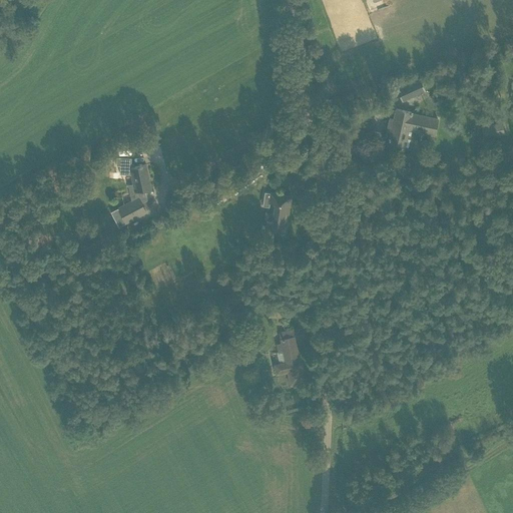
[(425,90),(419,77),(396,88),(401,101),(425,90)]
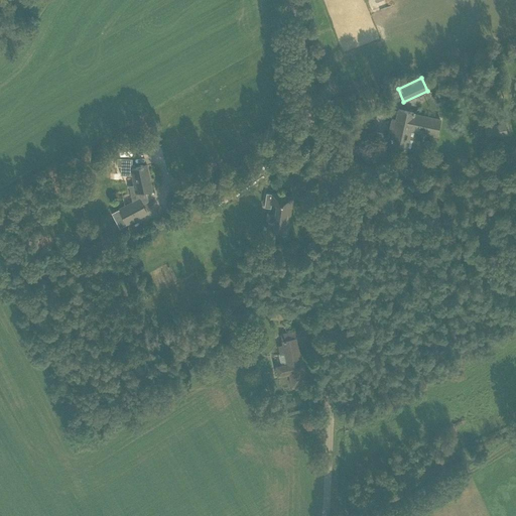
[(390,145),(400,147),(405,148),(409,129),(436,135),(439,120),(413,114),(413,113),(398,109),(396,120),(391,119),(389,126),(390,127),(390,126),(394,127),(392,138),(390,138),(390,139),(391,140),(390,145)]
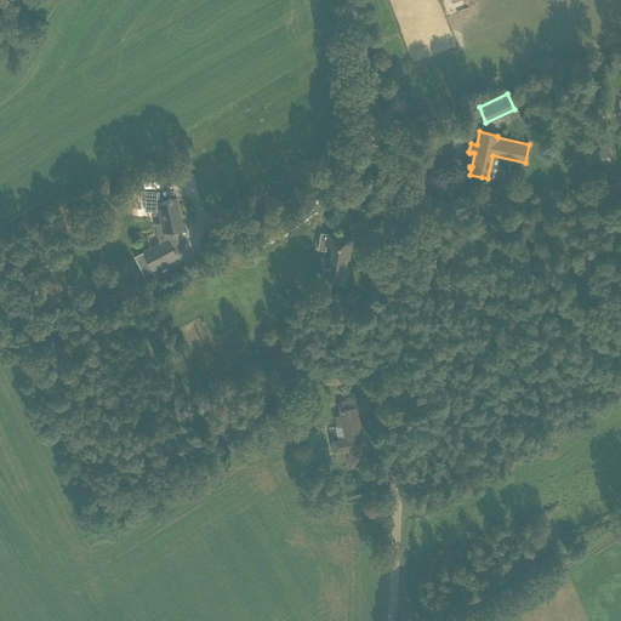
[(610,148),(584,149),(584,164),(611,163),(610,148)]
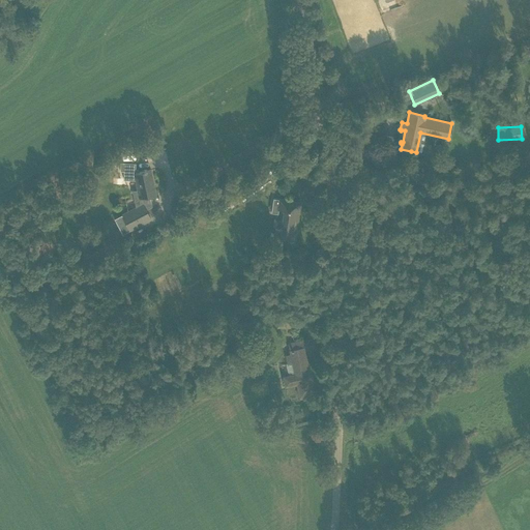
[(153,185),(150,170),(150,169),(146,170),(146,169),(143,170),(144,171),(135,173),(135,171),(124,170),(123,179),(136,179),(139,188),(133,189),(136,207),(121,214),(129,230),(150,218),(146,209),(150,206),(148,201),(146,196),(156,194),(154,185),(153,185)]
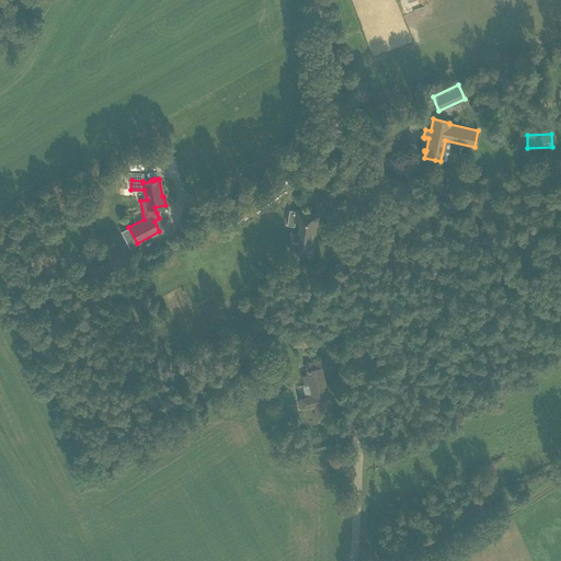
[(285,225),(292,226),(293,221),(300,222),(297,242),(292,241),(289,253),(311,256),(318,214),(287,209),(285,225)]
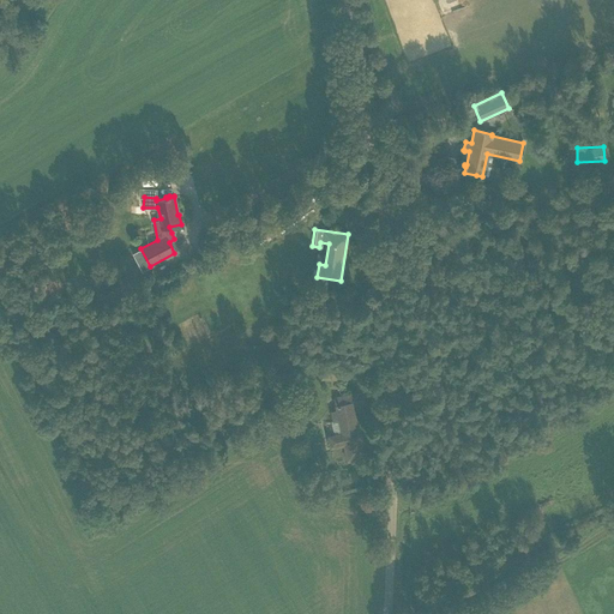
[(320,365),(320,379),(335,378),(335,363),(320,365)]
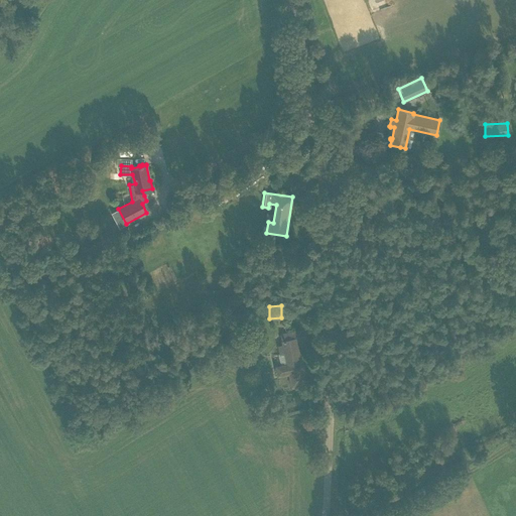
[(282,344),(277,345),(279,354),(284,353),(286,363),(275,365),(277,376),(290,373),(293,386),(305,384),(302,371),(300,357),(299,357),(296,341),(302,340),(300,330),(282,334),(281,333),(280,333),(282,344)]
